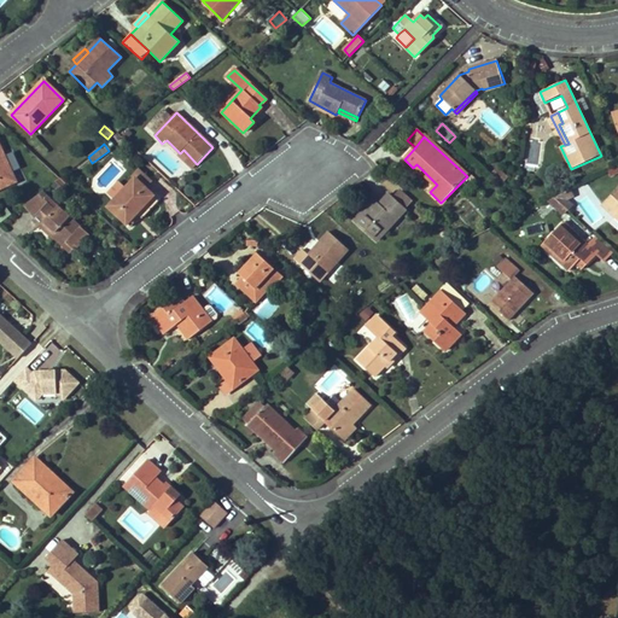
[(0,188),(16,182),(12,174),(19,170),(12,153),(5,157),(0,145),(0,188)]
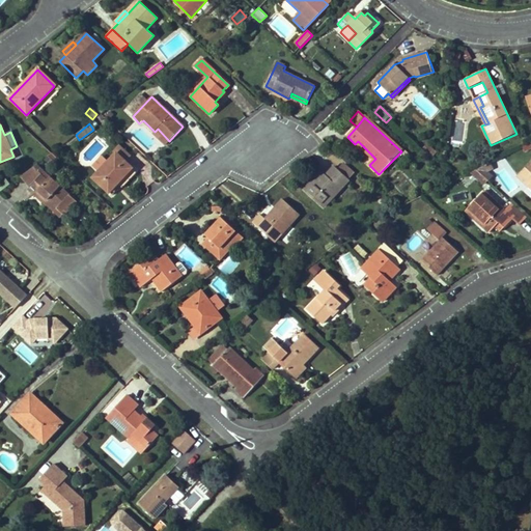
[(158,129),(155,132),(167,143),(169,141),(158,129)]
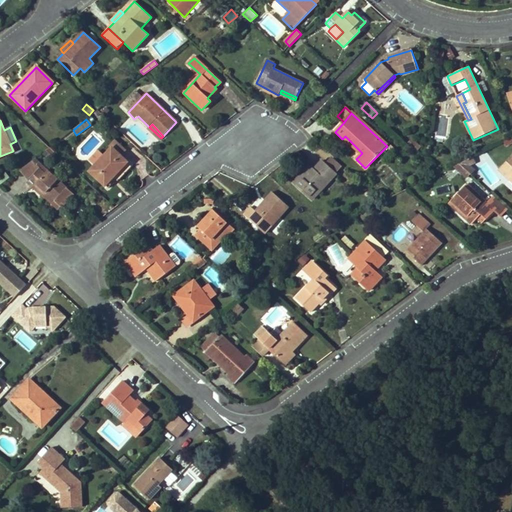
[(345,136),(342,139),(360,155),(362,153),(345,136)]
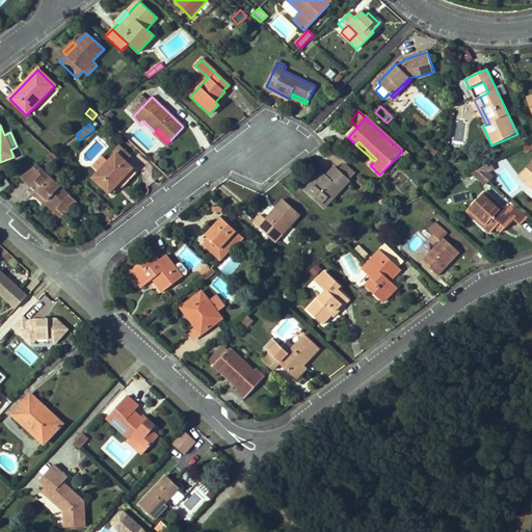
[(113,152),(116,154),(126,162),(132,156),(121,144),(113,152)]
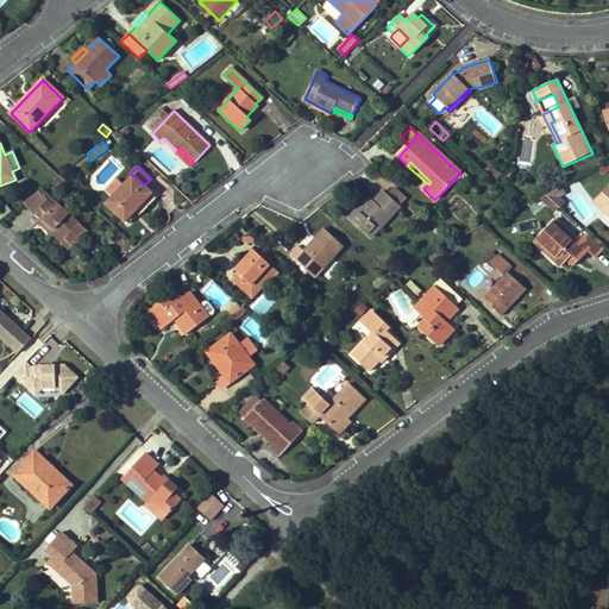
[(487,171),(497,181),(502,176),(491,167),(487,171)]
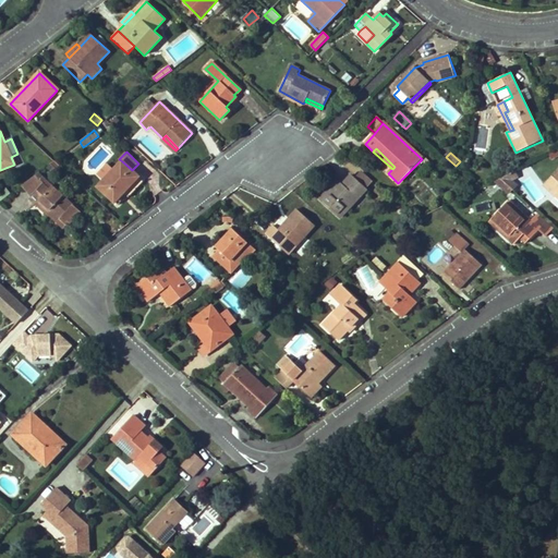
[(120,190),(123,193),(138,178),(132,170),(122,161),(114,170),(105,180),(98,186),(111,199),(120,190)]
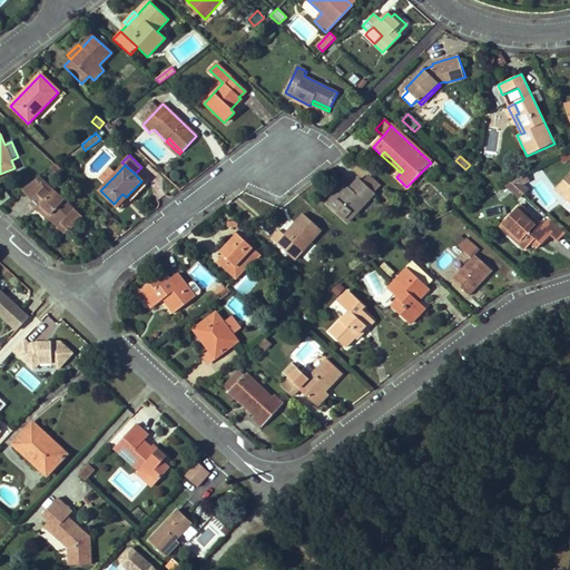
[(101,178),(107,184),(117,174),(110,168),(101,178)]
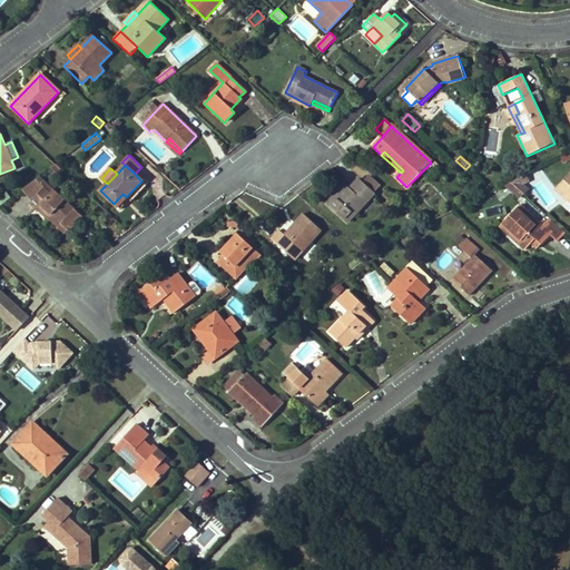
[(569,202),(564,206),(569,210),(569,173),(556,189),(569,202)]
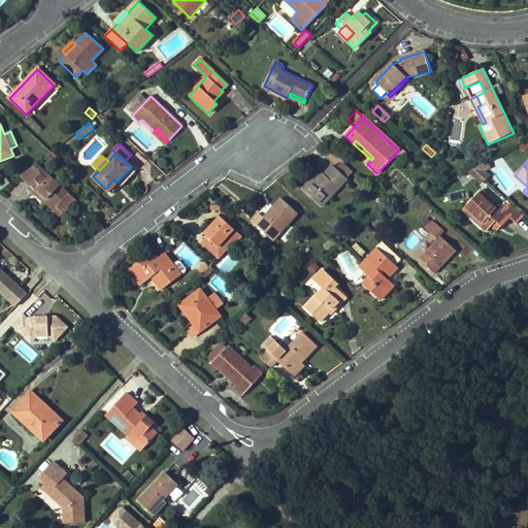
[(335,169),(347,179),(353,173),(341,163),(335,169)]
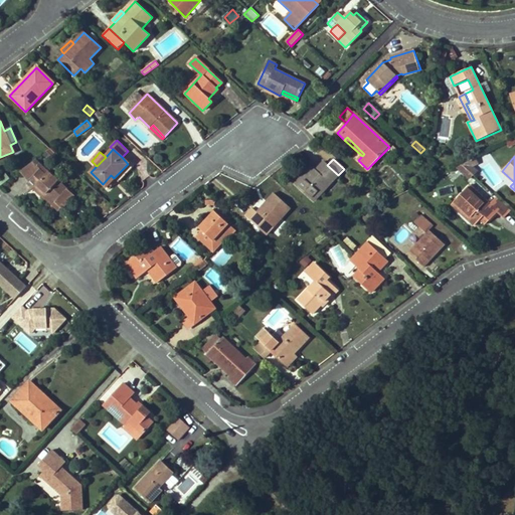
[(40,170),(32,162),(20,172),(29,182),(40,170)]
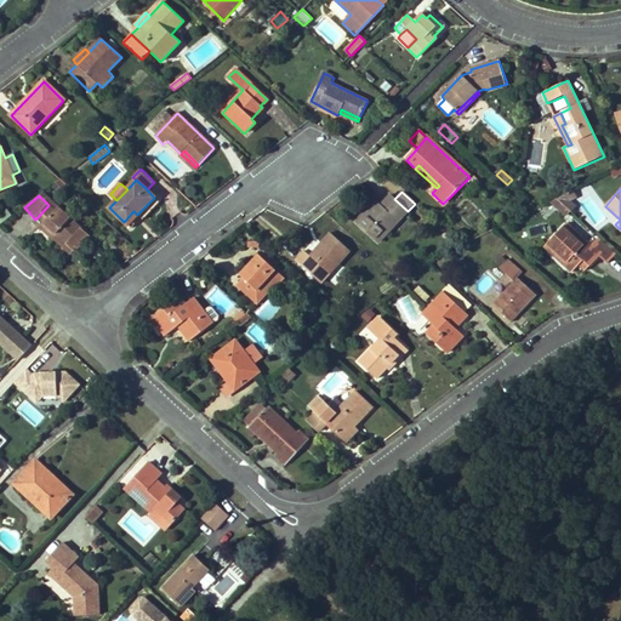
[(408,211),(394,199),(392,197),(382,208),(376,201),(358,223),(379,243),(408,211)]
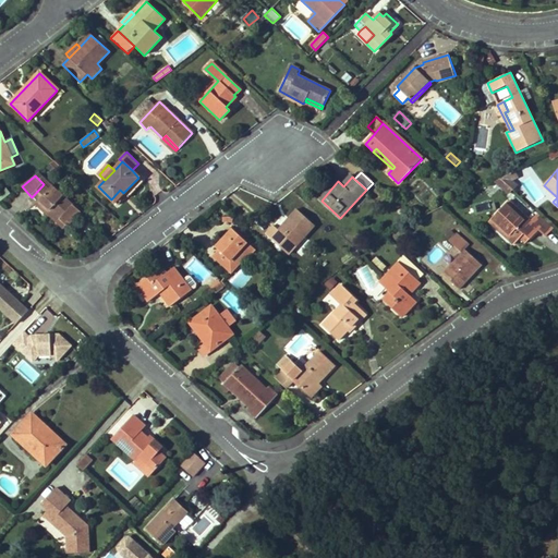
[(506,183),(511,190),(512,190),(517,186),(509,180),(506,183)]
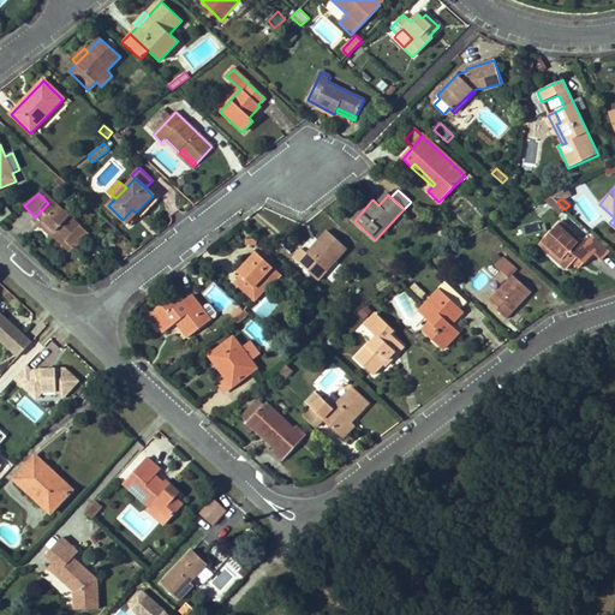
[(45,222),(73,250),(88,233),(53,199),(48,203),(35,218),(42,224),(45,222)]
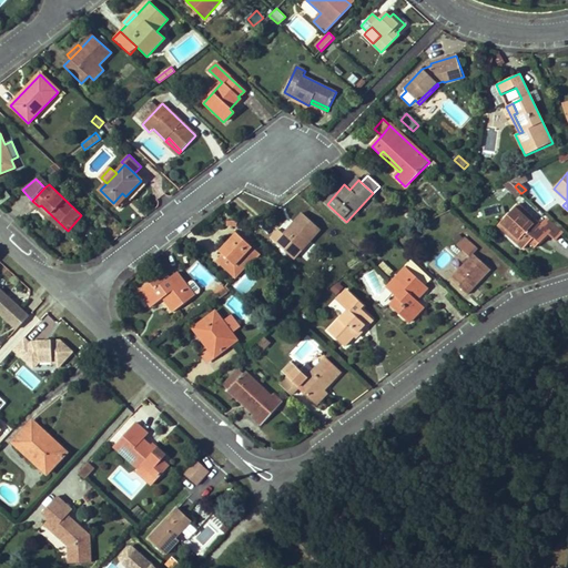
[(517,196),(520,193),(515,186),(514,186),(509,191),(517,196)]
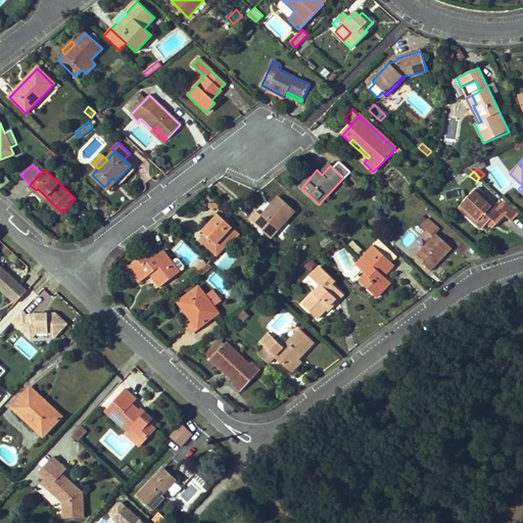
[(512,222),(519,215),(505,201),(497,207),(477,188),(459,207),(481,229),(487,223),(492,228),(496,224),(497,224),(505,217),(512,222)]
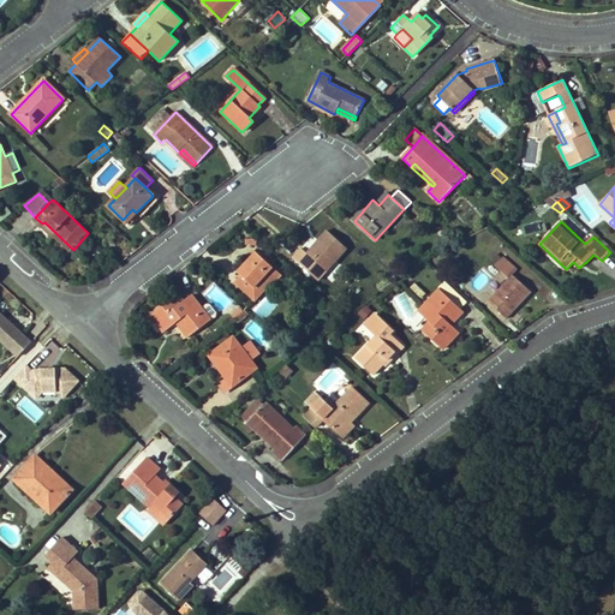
[(55,237),(71,252),(73,250),(45,222),(42,224),(41,226),(53,238),(55,237)]
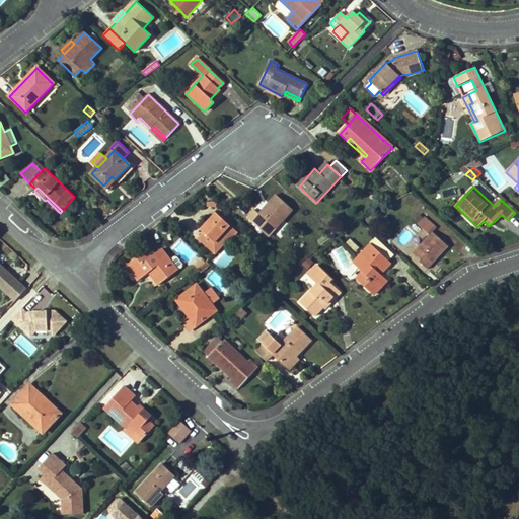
[(264,209),(258,214),(275,228),(292,210),(277,195),(271,202),(274,204),(269,210),(266,207),(264,209)]
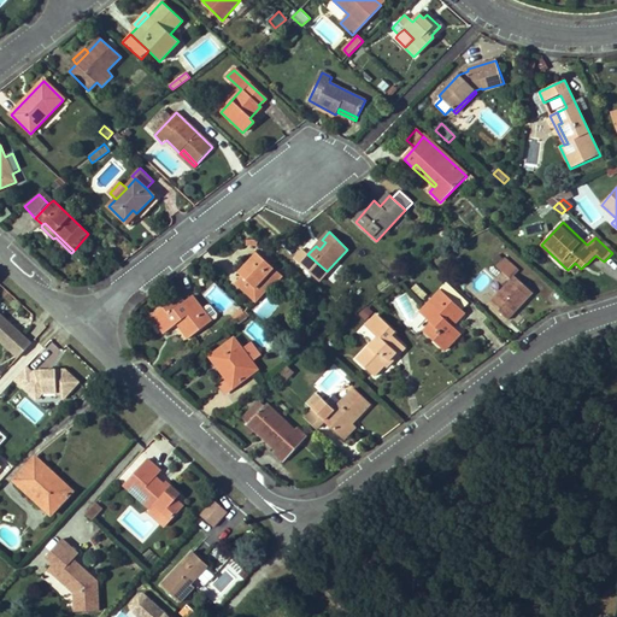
[(325,242),(322,240),(316,246),(319,250),(325,242)]
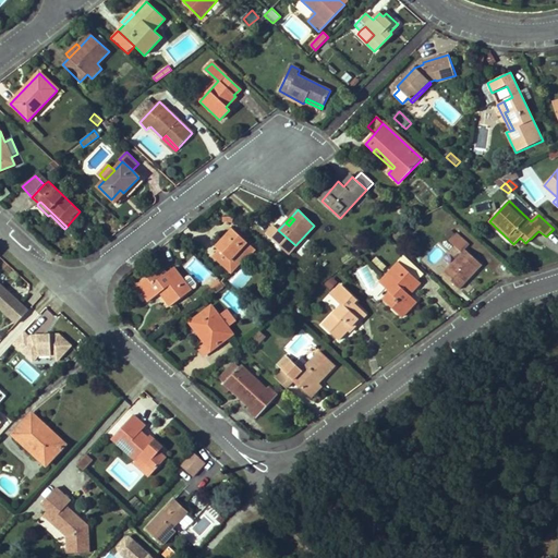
[(278,230),(283,225),(278,219),(273,225),(278,230)]
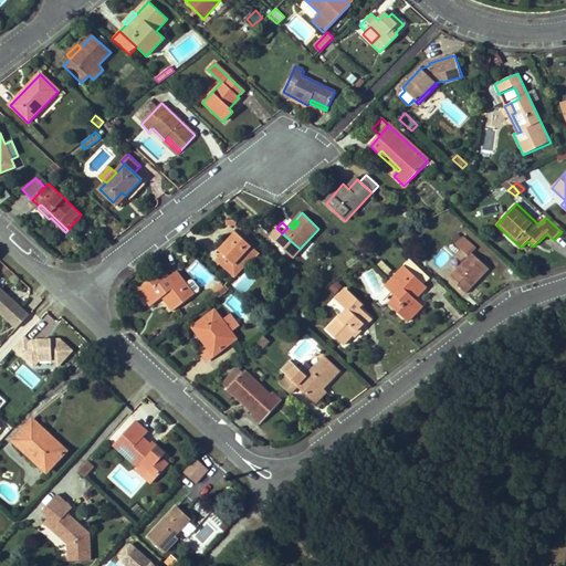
[(239,234),(249,244),(253,240),(243,230),(239,234)]
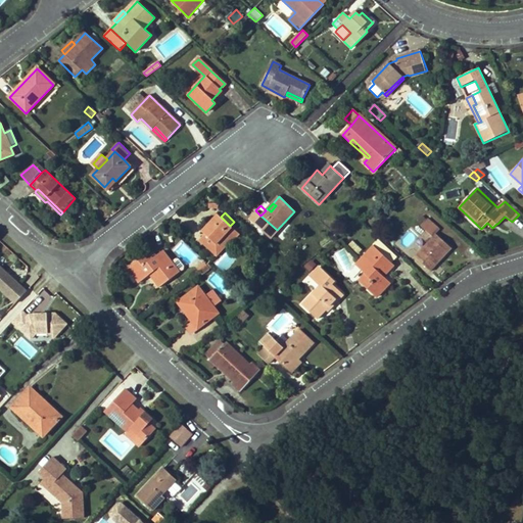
[(210,249),(232,228),(230,226),(221,217),(218,215),(201,231),(206,236),(201,241),(210,249)]
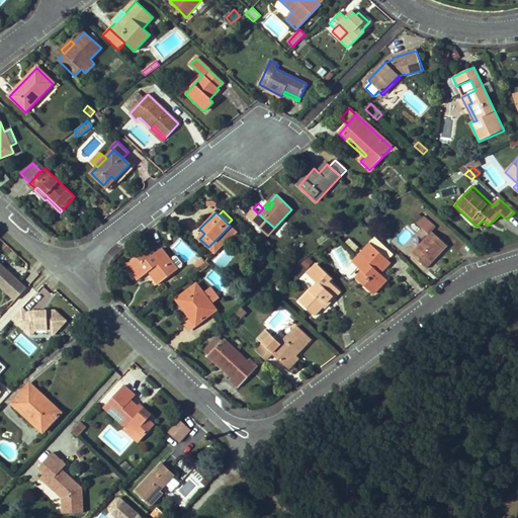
[(435,229),(423,217),(417,224),(422,229),(429,235),(423,241),(411,254),(426,269),(447,246),(431,232),(435,229)]
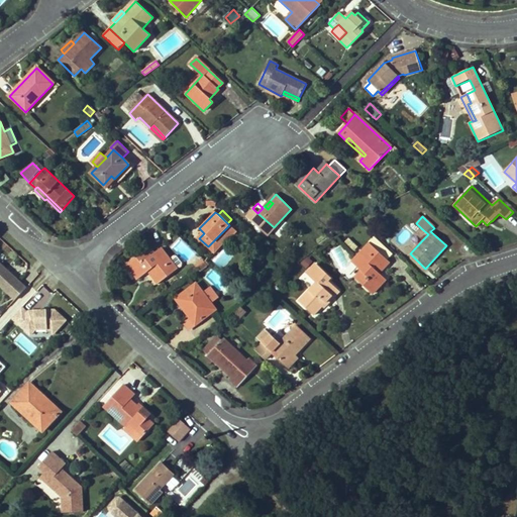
[(229,225),(208,246),(214,252),(235,230),(229,225)]
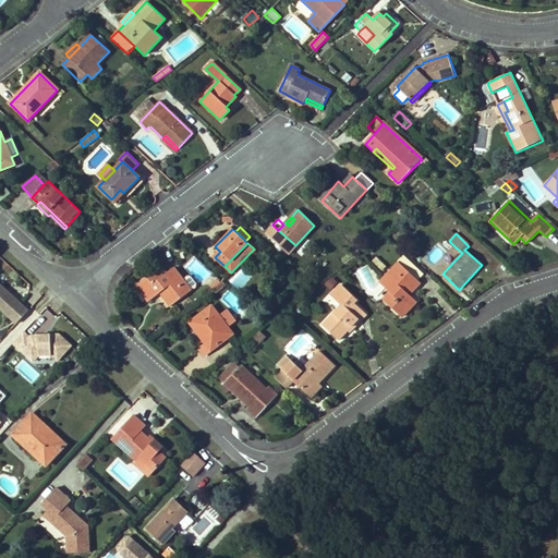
[(462,253),(455,246),(449,253),(456,259),(462,253)]
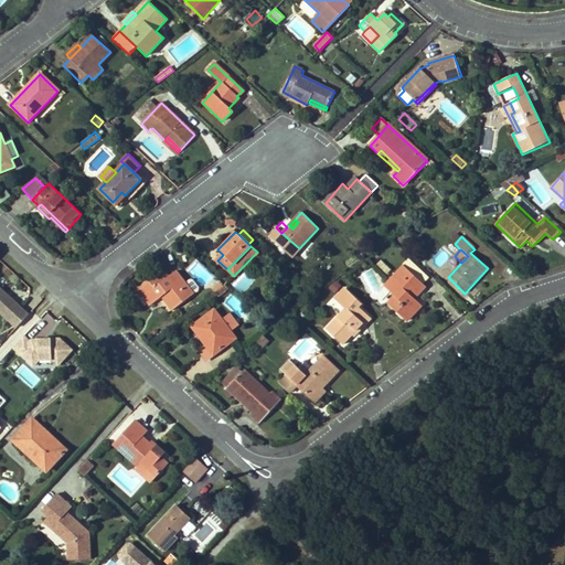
[(403,266),(425,286),(429,280),(408,260),(403,266)]
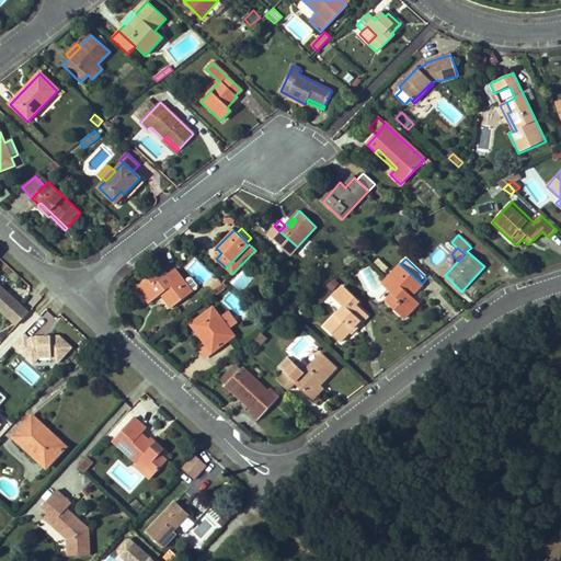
[(410,296),(422,284),(400,264),(381,285),(392,295),(386,301),(403,319),(418,304),(410,296)]
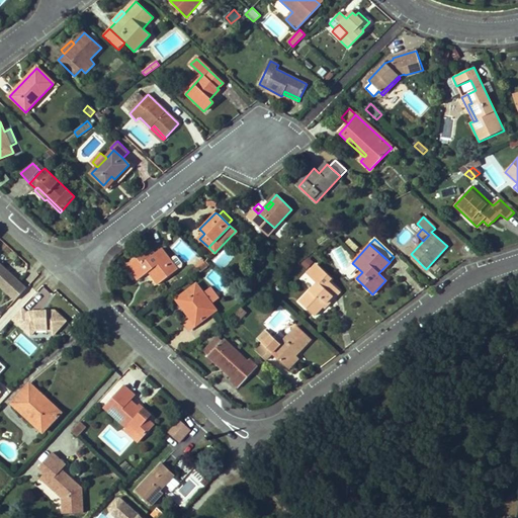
[(161,249),(155,254),(150,247),(127,264),(139,279),(149,271),(158,284),(177,270),(161,249)]
